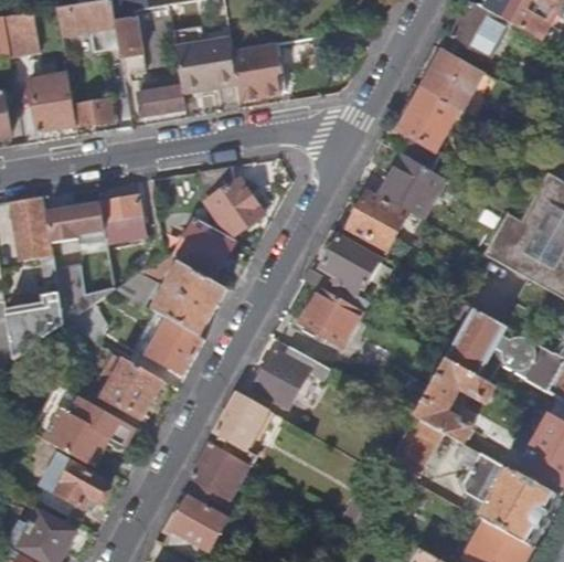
[(114,12),(112,0),(91,0),(56,6),(63,48),(92,42),(95,63),(121,59),(115,19),(114,12)]
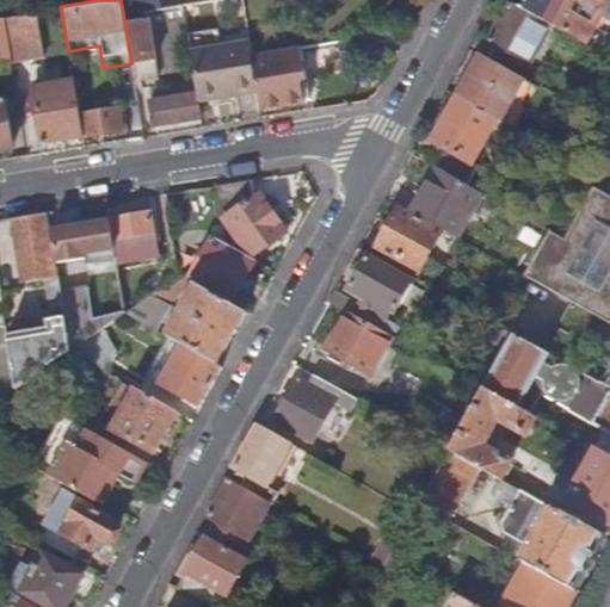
[(121,0),(123,13),(151,10),(158,8),(156,0),(121,0)]
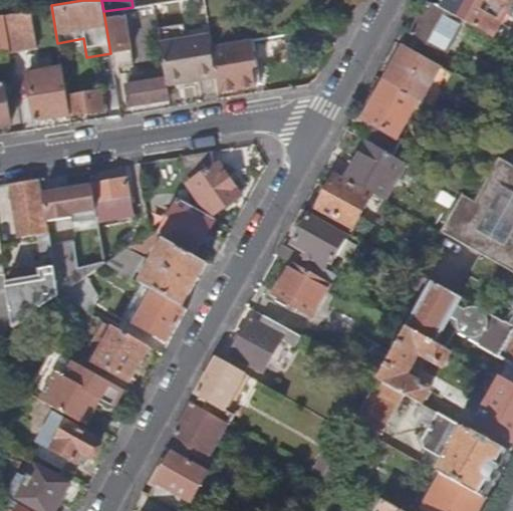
[(441,7),(428,0),(410,33),(430,44),(445,52),(463,20),(441,7)]
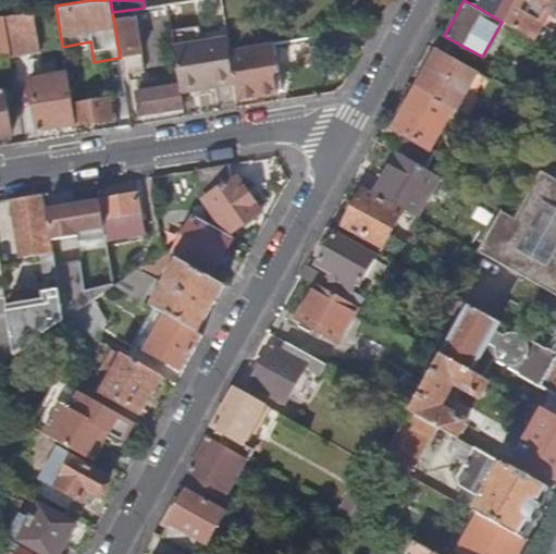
[(482,0),(478,8),(502,22),(533,38),(553,0),(482,0)]
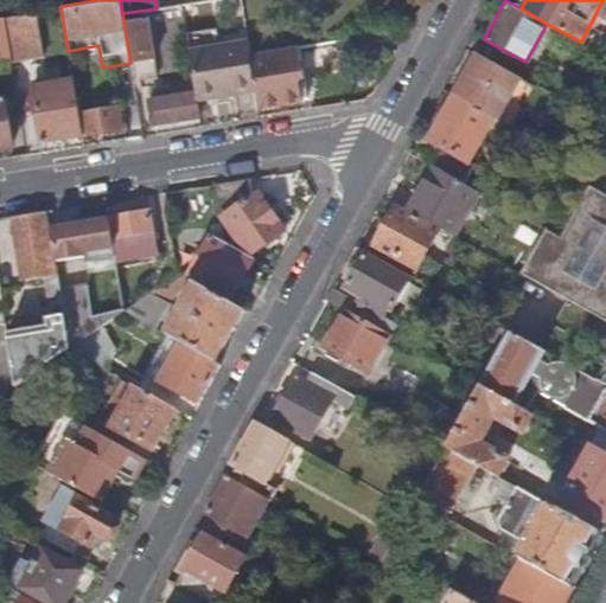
[(36,11),(4,15),(10,58),(43,52),(36,11)]
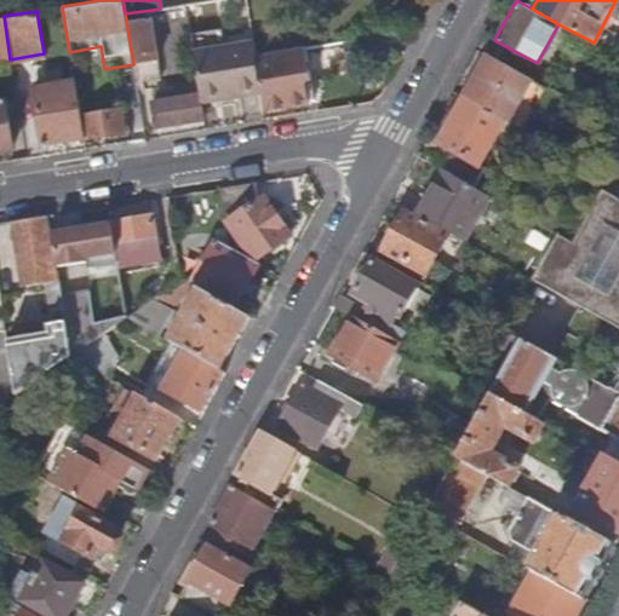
[(4,16),(0,16),(0,61),(10,59),(4,16)]
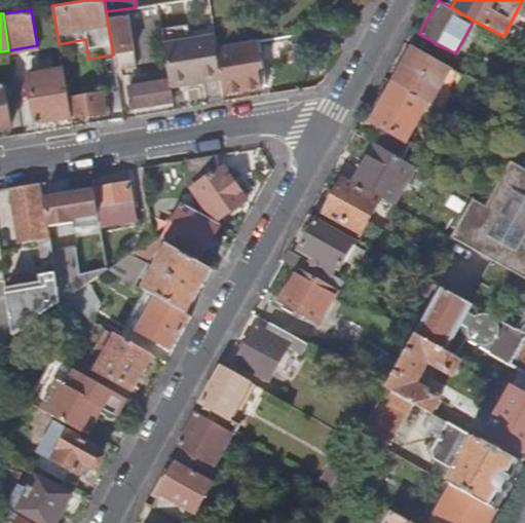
[(125,14),(107,17),(113,54),(114,65),(134,62),(125,14)]
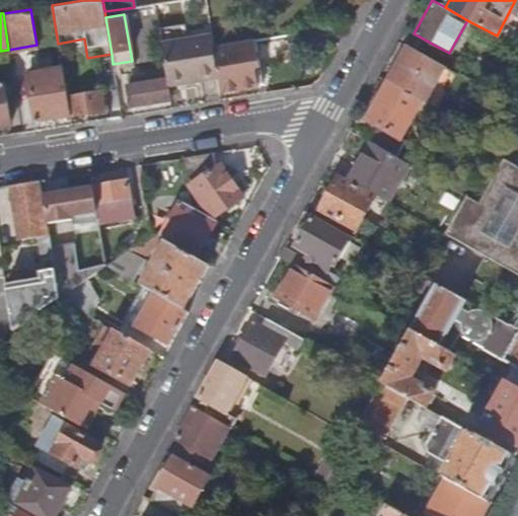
[(167,78),(168,85),(217,77),(214,54),(212,45),(210,33),(161,42),(167,78)]
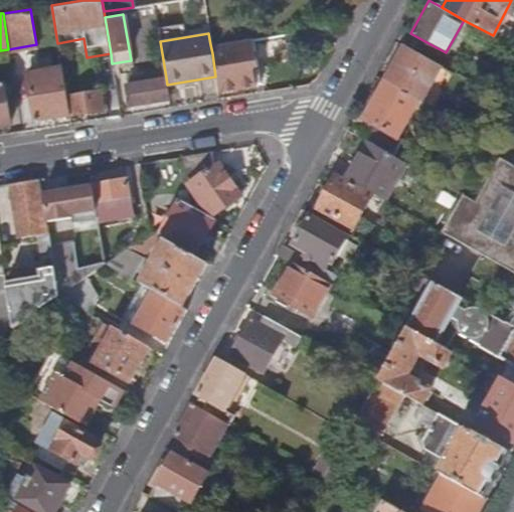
[(431,44),(410,33),(403,43),(424,55),(431,44)]
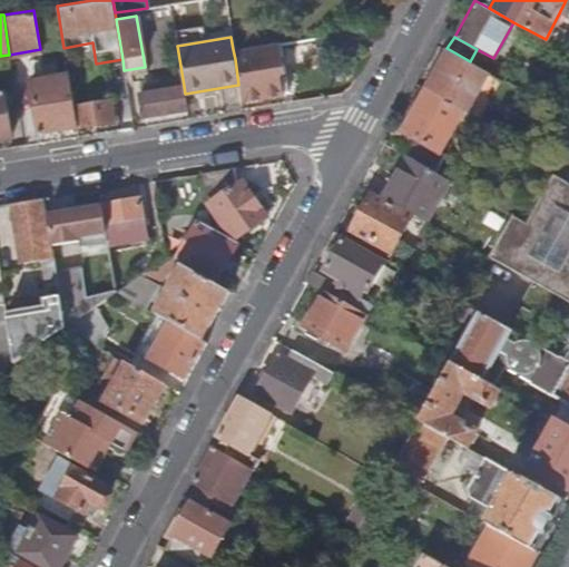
[(255,56),(235,59),(238,85),(241,99),(282,93),(280,72),(284,71),(280,42),(254,46),(255,56)]
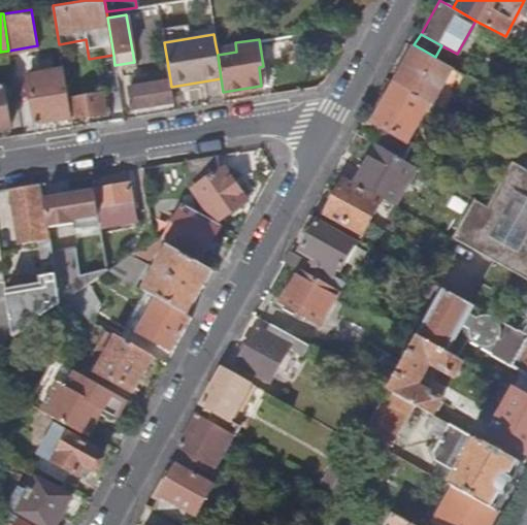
[(435,57),(414,44),(394,81),(430,101),(432,103),(453,67),(435,57)]
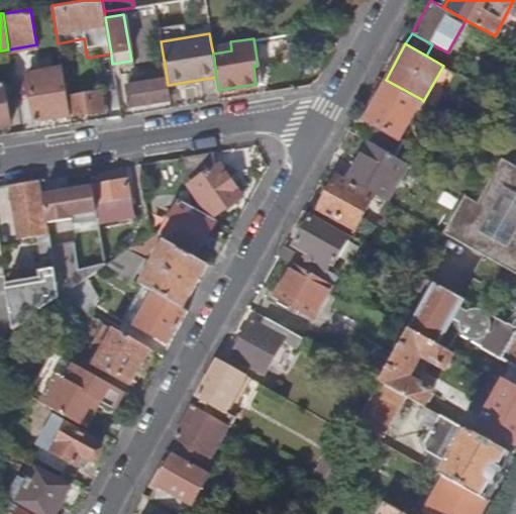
[(69,112),(63,78),(61,63),(39,67),(38,62),(24,65),(33,118),(69,112)]
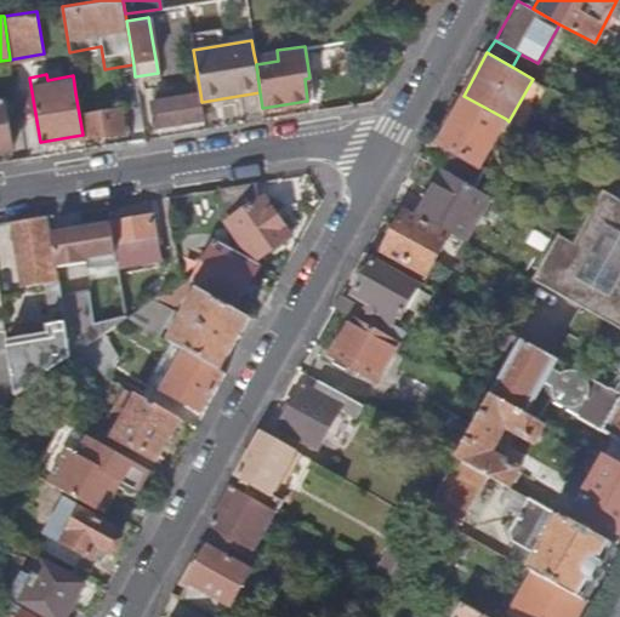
[(202,102),(200,93),(149,102),(154,125),(204,116),(202,102)]
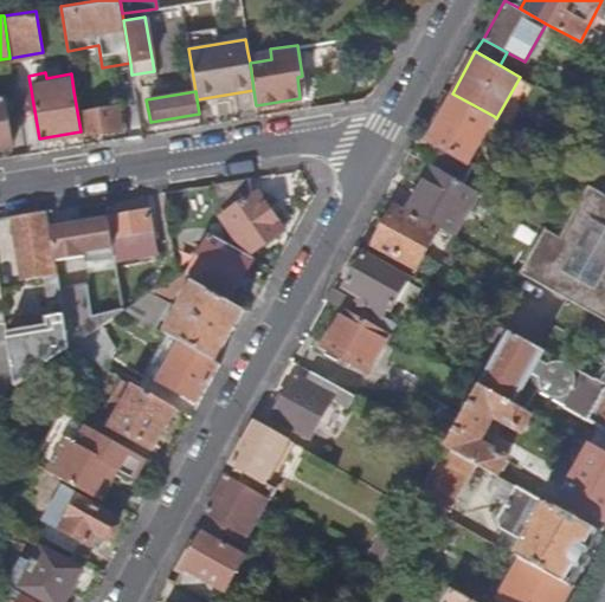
[(494,116),(452,94),(425,140),(436,146),(427,162),(432,166),(462,182),(472,163),(469,161),(494,116)]
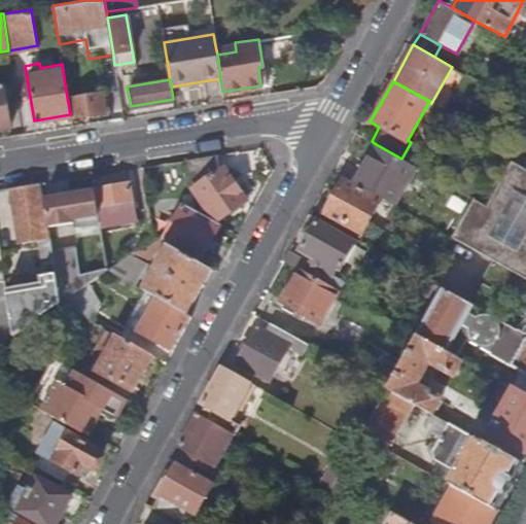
[(4,84),(0,85),(0,126),(11,124),(4,84)]
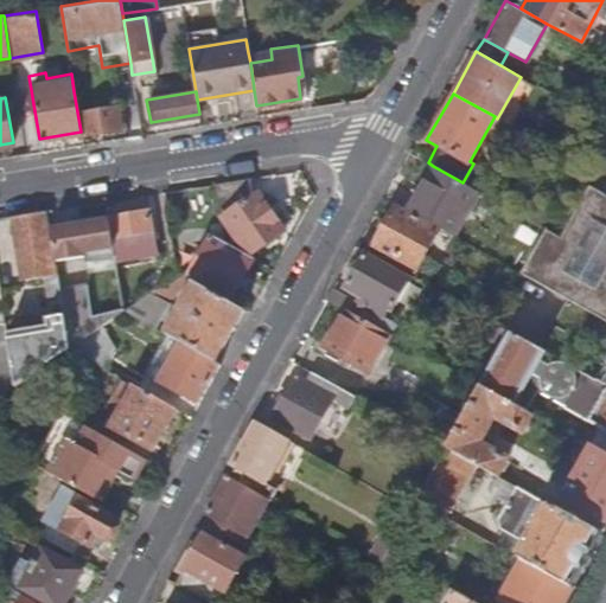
[(116,103),(80,109),(83,134),(120,128),(116,103)]
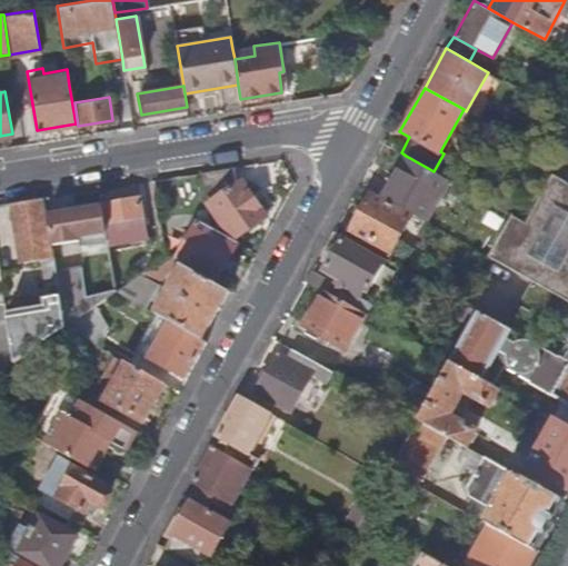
[(434,171),(406,156),(382,196),(410,212),(426,220),(449,180),(434,171)]
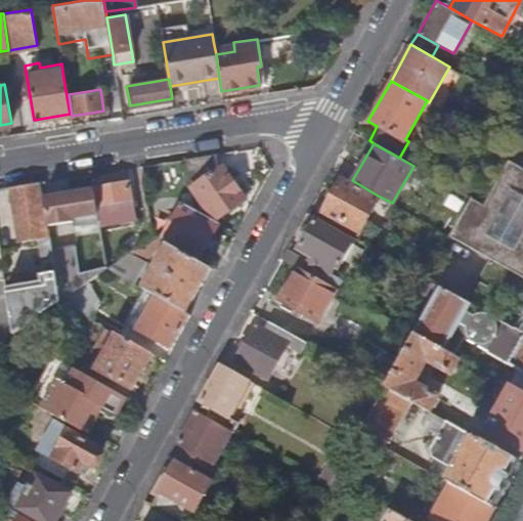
[(189,188),(191,186),(213,220),(245,199),(222,165),(218,167),(217,157),(184,162),(189,188)]
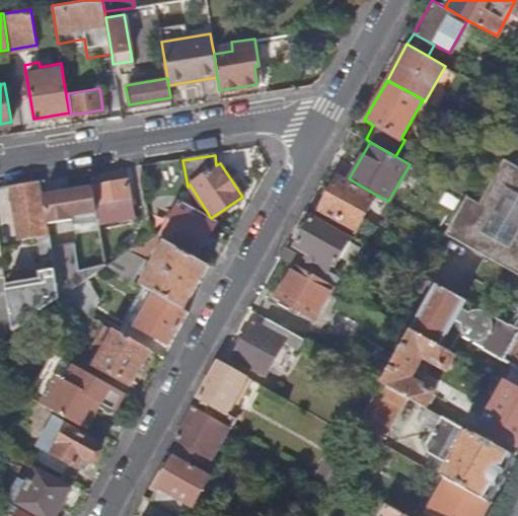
[(517,164),(505,158),(481,203),(517,224),(517,164)]
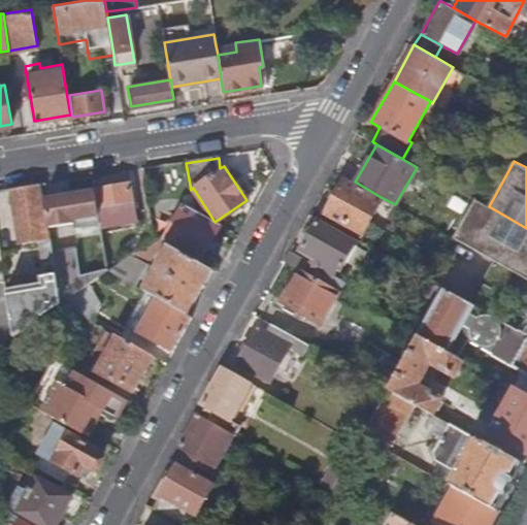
[(45,178),(46,190),(72,187),(71,175),(45,178)]
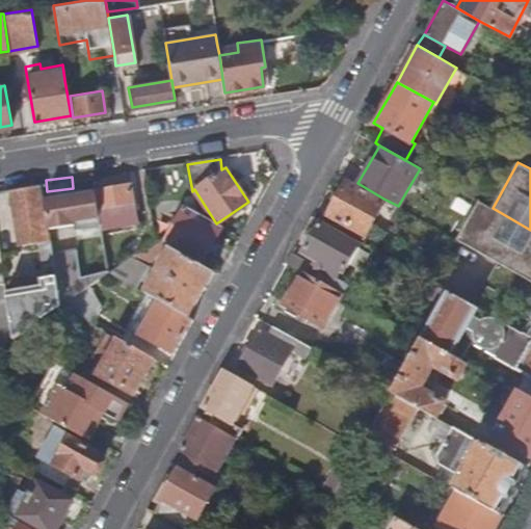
[(383,199),(357,183),(347,178),(327,214),(363,235),(383,199)]
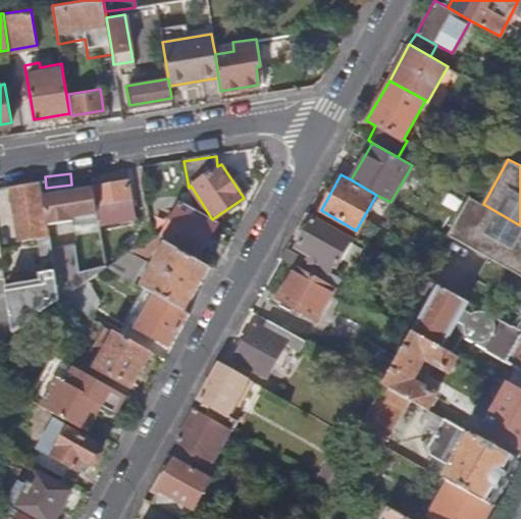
[(94,179),(91,179),(92,188),(95,203),(96,212),(98,223),(135,217),(131,195),(129,195),(126,179),(95,185),(94,179)]
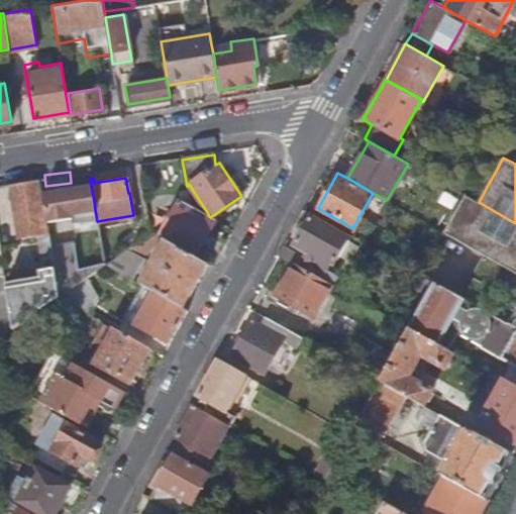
[(40,190),(39,179),(8,183),(16,237),(47,232),(47,229),(46,221),(41,194),(40,190)]
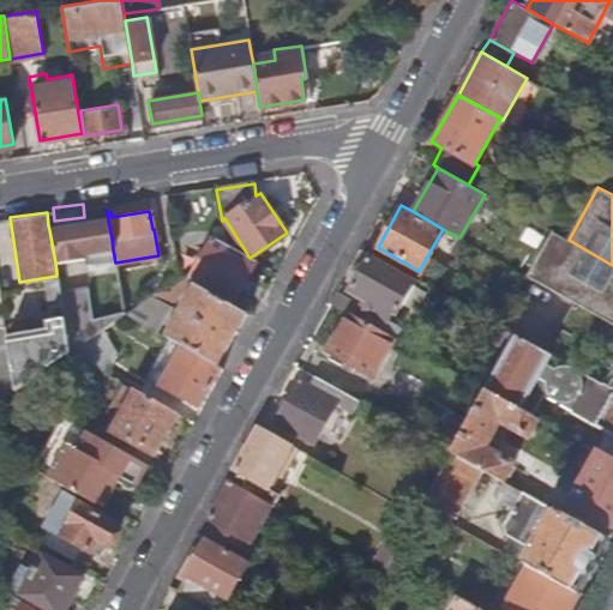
[(49,230),(55,263),(84,258),(84,254),(113,249),(112,239),(108,221),(49,230)]
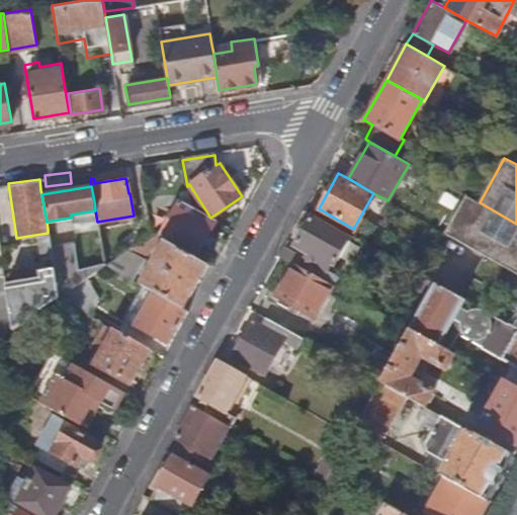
[(516,224),(480,202),(466,196),(445,233),(516,273),(516,224)]
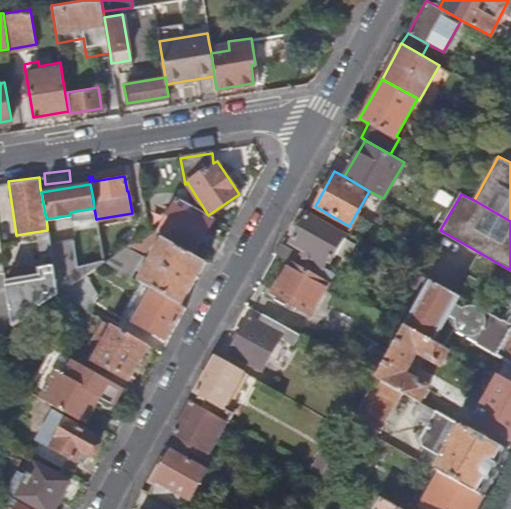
[(176,196),(156,232),(163,236),(193,253),(213,217),(208,215),(188,203),(176,196)]
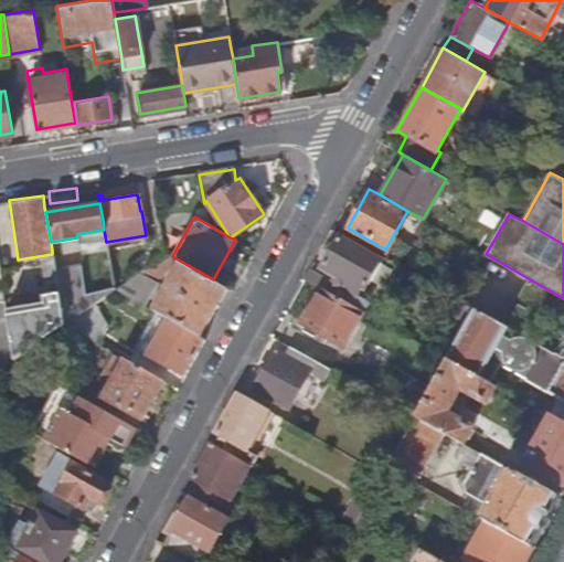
[(382,257),(340,233),(321,266),(340,277),(336,285),(326,278),(321,287),(354,307),(360,297),(355,295),(360,286),(364,288),(382,257)]
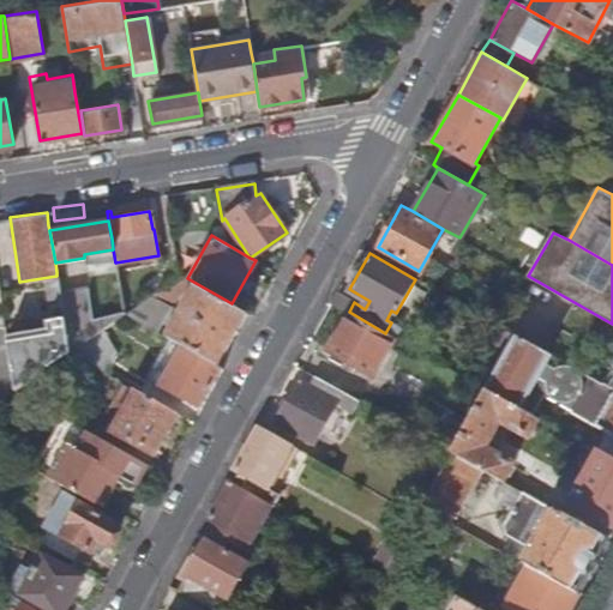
[(178,273),(149,294),(167,303),(187,278),(178,273)]
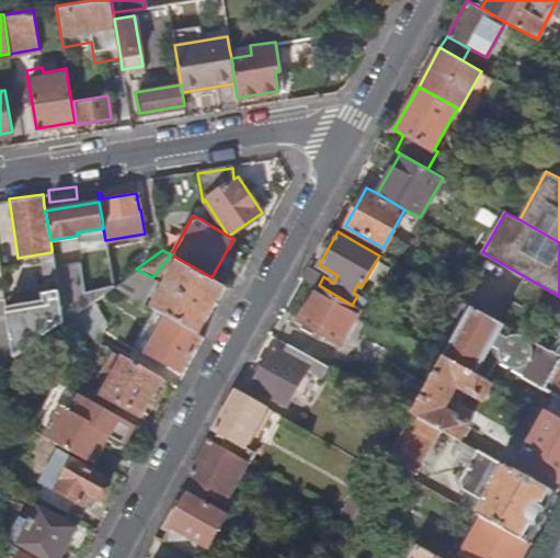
[(179,259),(151,307),(166,316),(197,333),(225,285),(212,277),(179,259)]
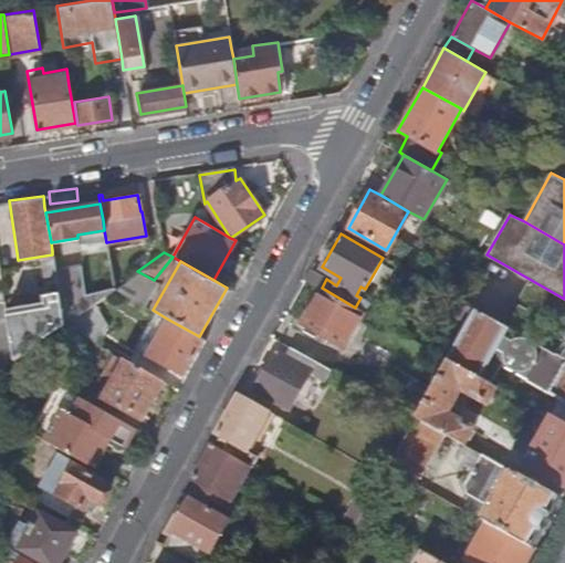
[(79,264),(55,270),(59,290),(63,323),(79,312),(101,298),(100,292),(84,294),(79,264)]
